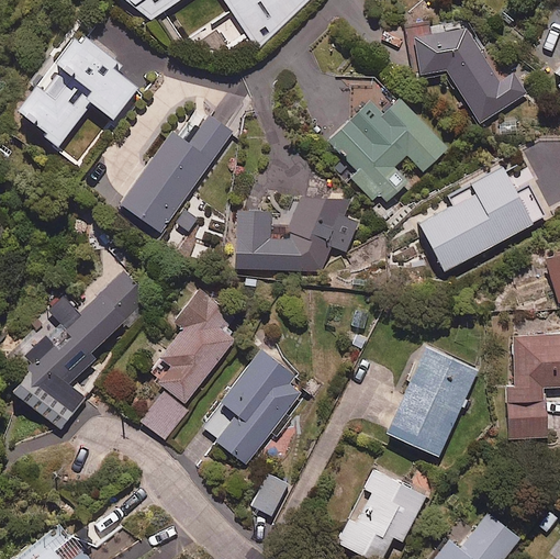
[(123,0),(152,20),(179,0),(225,0),(232,8),(176,45),(217,59),(249,34),(258,46),(308,0),(123,0)]
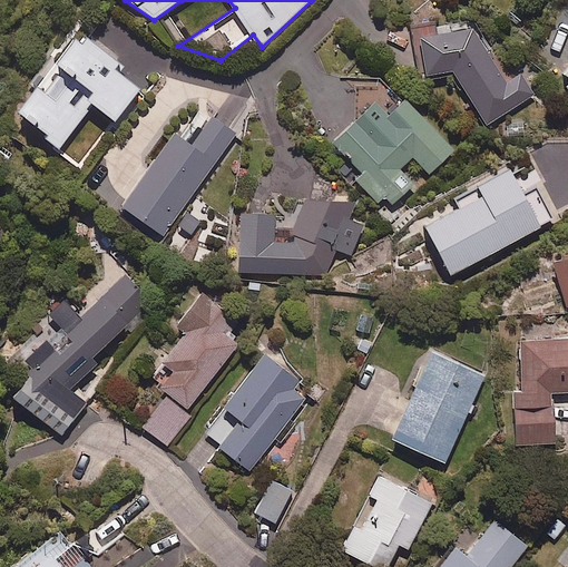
[(509,80),(471,28),(419,39),(427,74),(453,72),(488,124),(537,91),(524,70),(509,80)]
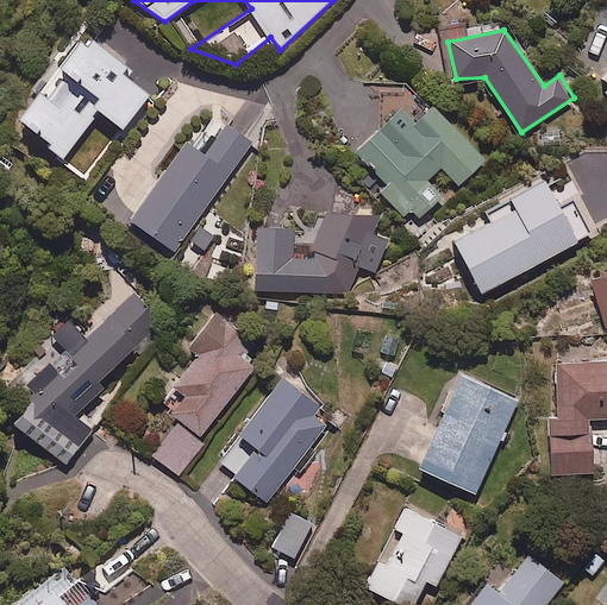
[(126,57),(98,36),(88,48),(80,41),(17,123),(63,158),(98,113),(121,131),(149,95),(117,70),(126,57)]
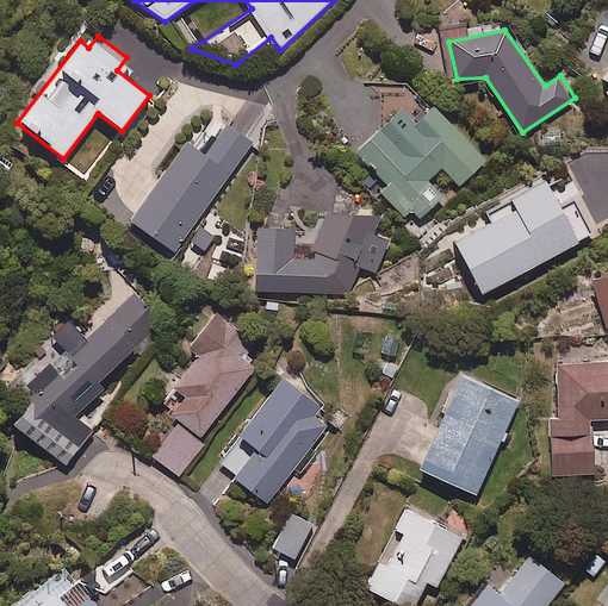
[(488,156),(434,105),(419,122),(403,106),(358,152),(390,182),(382,191),(415,223),(445,193),(429,177),(442,164),(463,183),(488,156)]
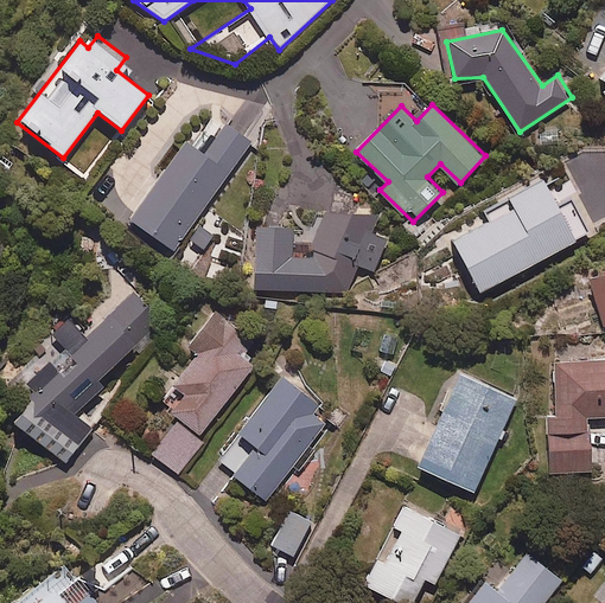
[(252,142),(225,124),(204,154),(186,141),(131,219),(173,251),(252,142)]
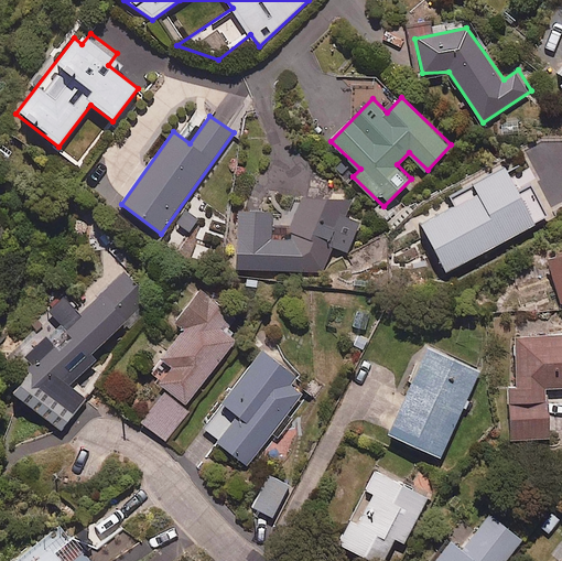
[(471,186),(445,200),(450,208),(420,225),(445,272),(546,218),(530,190),(518,195),(504,169),(471,186)]
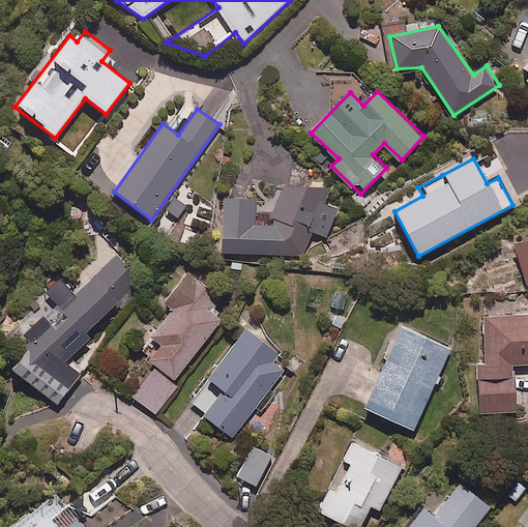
[(330,187),(283,185),(277,200),(256,199),(224,198),(222,252),(305,254),(315,230),(327,235),(339,207),(328,202),(330,187)]
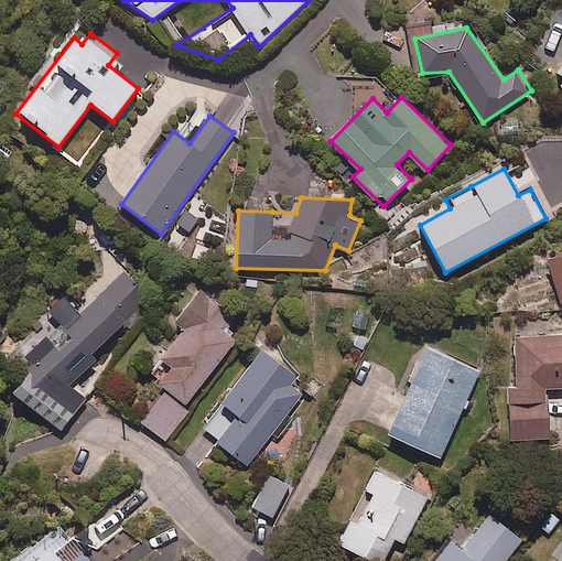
[(561,254),(547,259),(561,302),(561,254)]
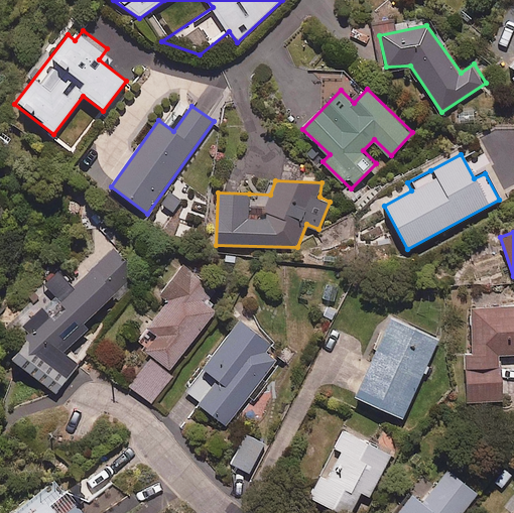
[(133,270),(110,249),(61,302),(53,294),(19,333),(26,340),(7,362),(54,393),(79,366),(65,353),(87,328),(84,326),(133,270)]
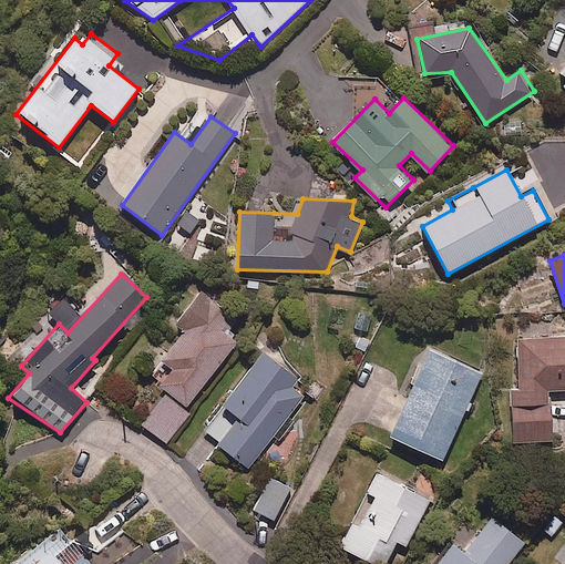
[(235,313),(203,289),(177,324),(185,329),(151,376),(170,389),(144,422),(168,440),(193,409),(188,406),(240,337),(225,326),(235,313)]
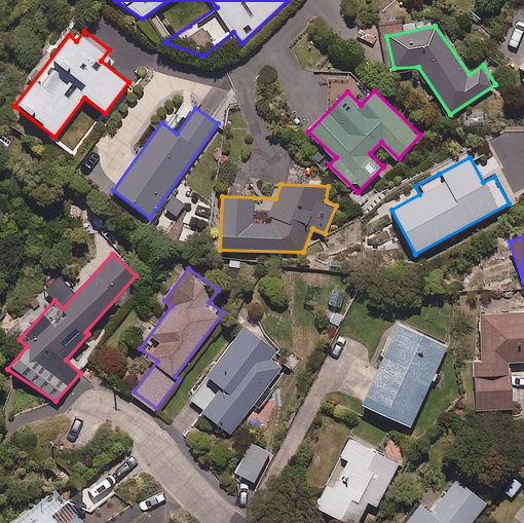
[(347,314),(329,306),(323,319),(341,327),(347,314)]
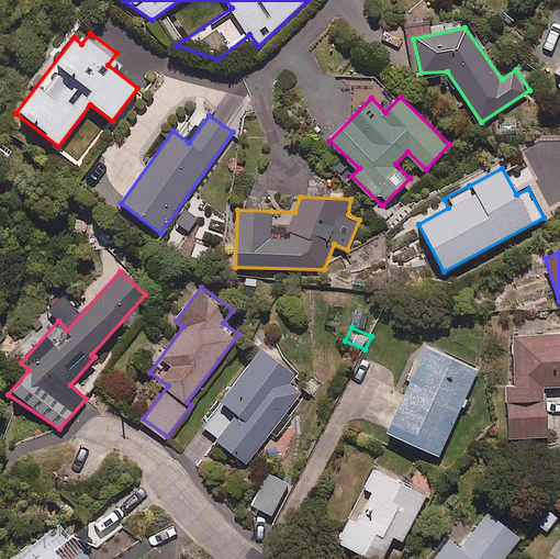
[(559,333),(513,336),(515,387),(506,388),(508,438),(547,436),(545,387),(559,386),(559,333)]
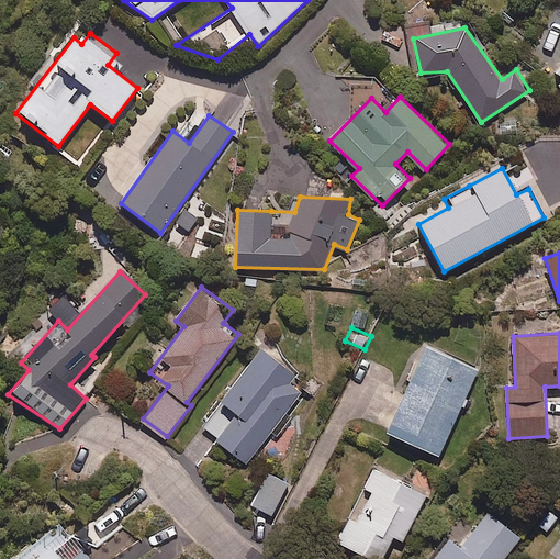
[(204,422),(221,435),(216,439),(246,464),(309,384),(262,347),(220,401),(204,422)]
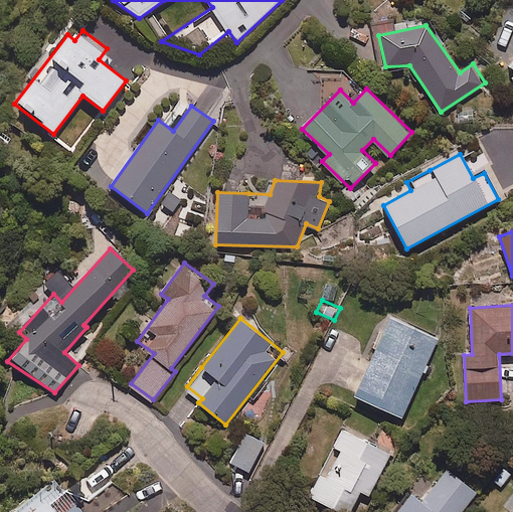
[(437,338),(388,318),(355,397),(402,417),(437,338)]
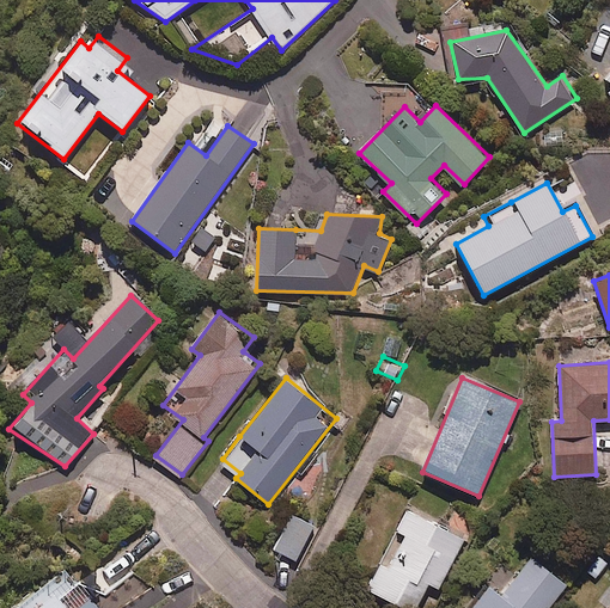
[(464,539),(409,510),(367,590),(401,607),(415,607),(429,583),(439,588),(464,539)]
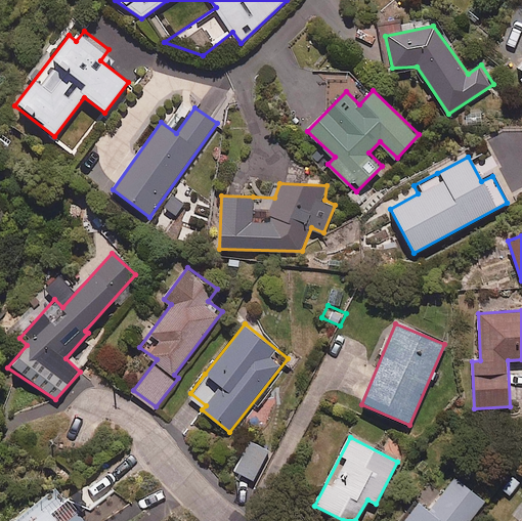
[(269,450),(251,440),(234,470),(254,480),(269,450)]
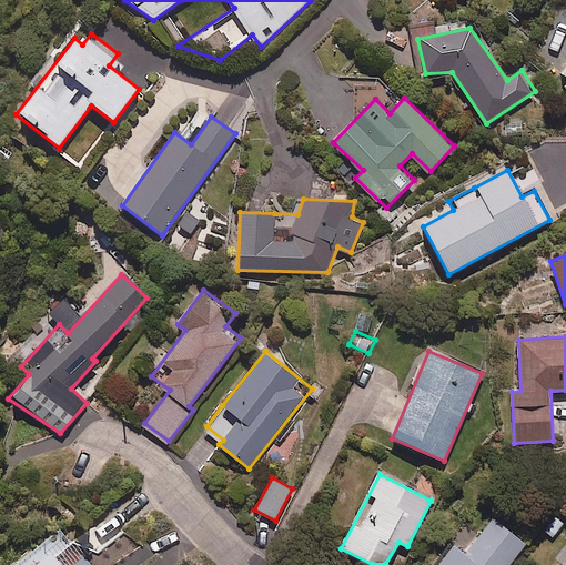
[(565,516),(554,508),(539,530),(554,538),(565,521),(565,516)]
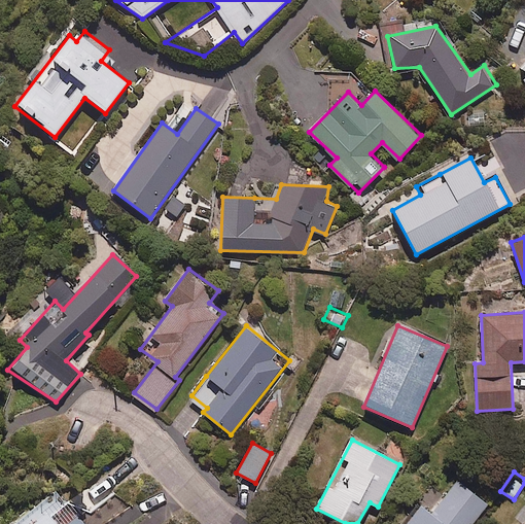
[(470,523),(490,500),(460,477),(431,513),(422,504),(407,523),(470,523)]
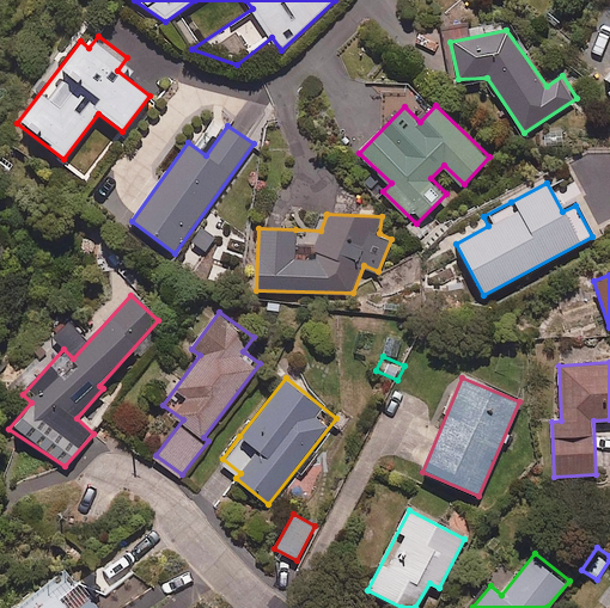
[(108,607),(74,565),(22,607),(108,607)]
